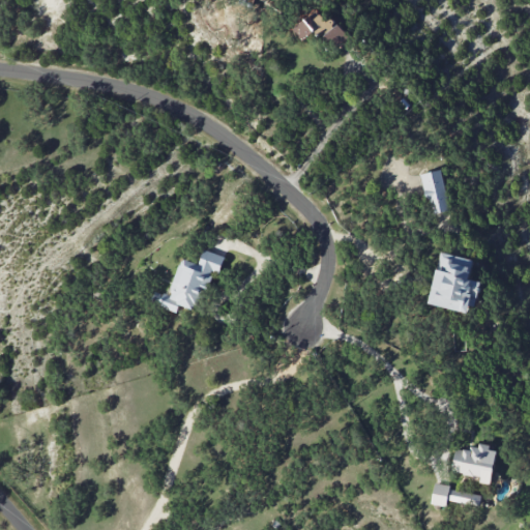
[(310,23),(323,37),(336,25),(330,18),(327,21),(320,13),(310,23)]
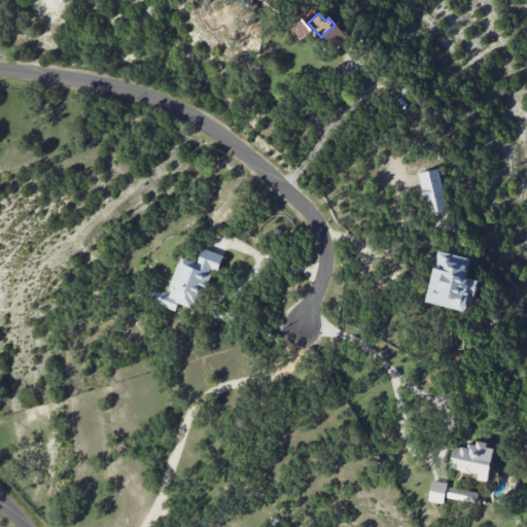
[(313,31),(303,20),(291,29),(301,40),(313,31)]
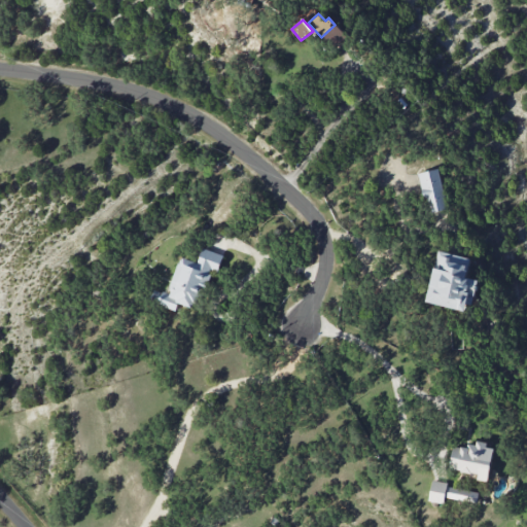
[(347,36),(337,25),(323,36),(334,48),(347,36)]
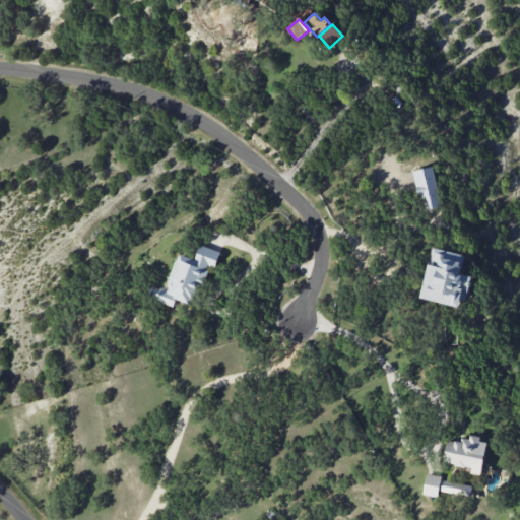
[(441,206),(433,166),(412,171),(420,210),(441,206)]
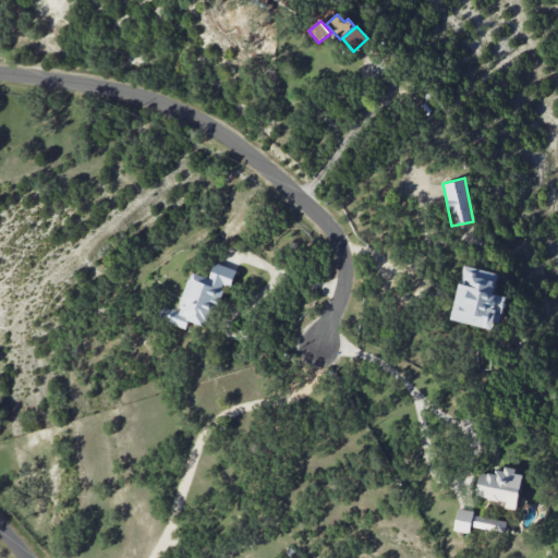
[(237,269),(215,263),(210,278),(191,271),(179,310),(172,307),(167,323),(185,328),(187,322),(208,328),(223,286),(230,288),(237,269)]
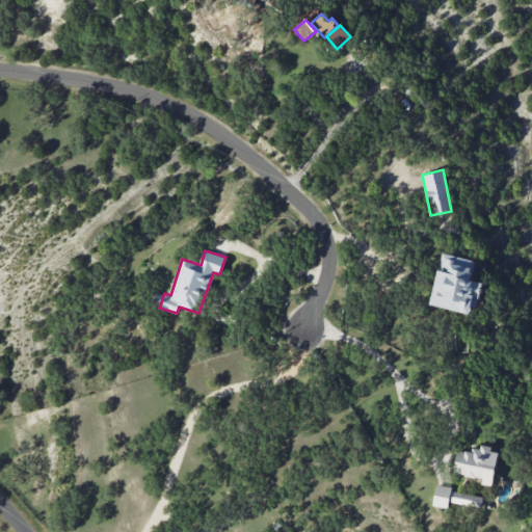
[(430,306),(470,313),(471,307),(477,308),(482,283),(471,280),(475,260),(441,253),(430,306)]
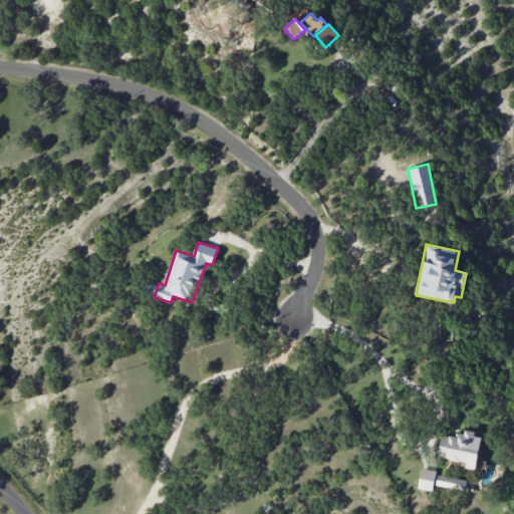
[(482,437),(475,436),(475,433),(458,430),(456,437),(442,434),(438,458),(467,463),(466,467),(476,469),(482,437)]
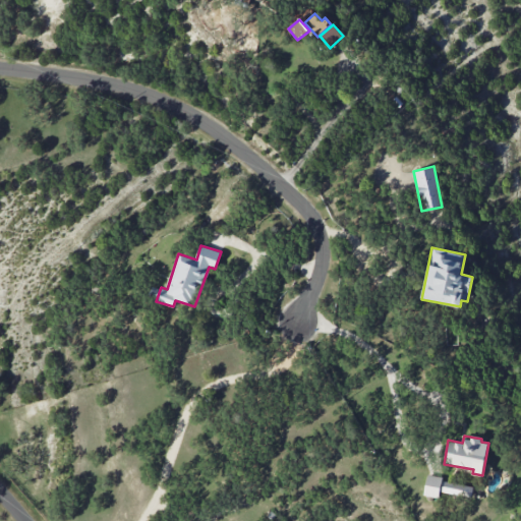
[(473,484),(426,476),(423,495),(439,498),(440,491),(471,497),(473,484)]
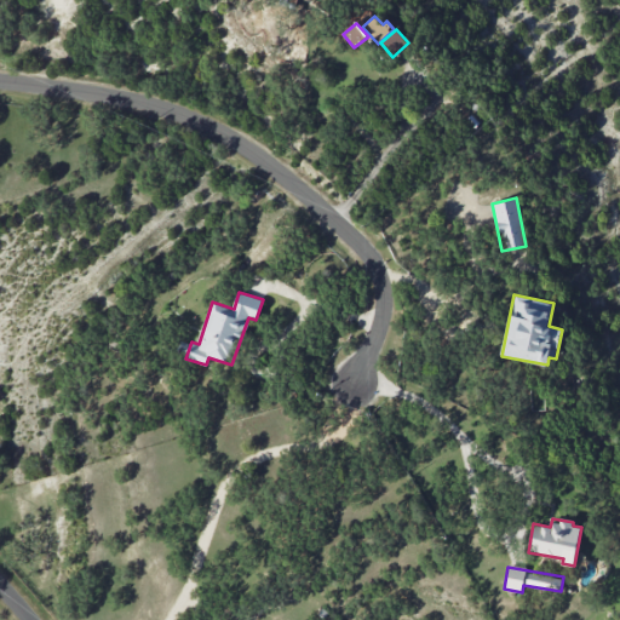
All buildings are outlined.
